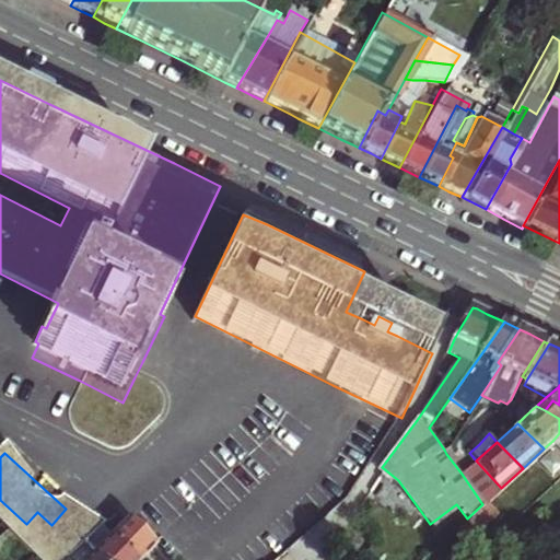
[(501,488),(476,461),(462,474),(482,504),(501,488)]
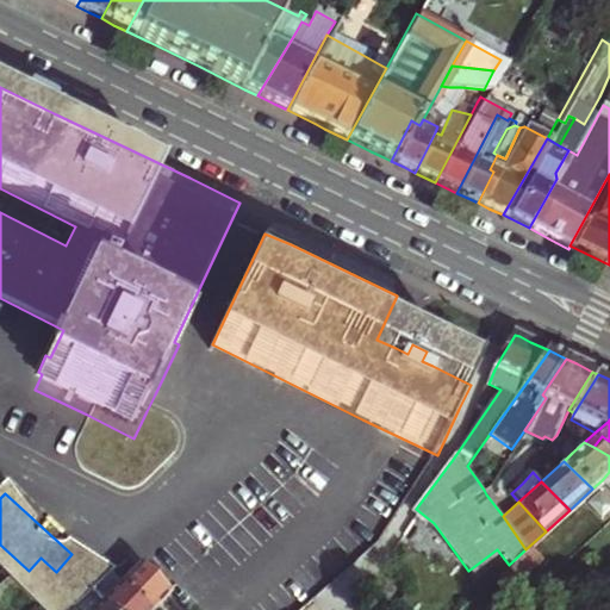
[(179,609),(182,608),(135,560),(114,578),(147,609),(179,609)]
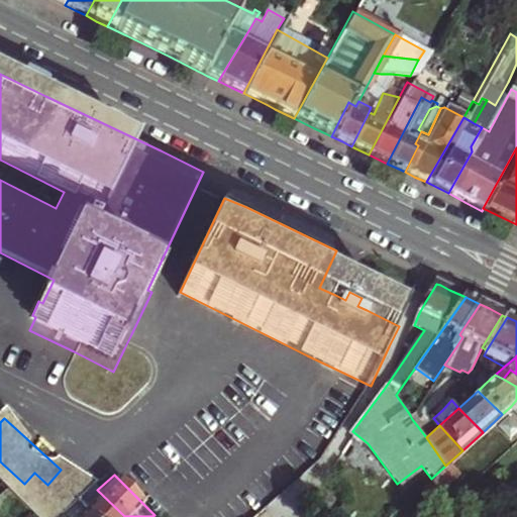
[(124,516),(97,490),(82,503),(95,516),(124,516)]
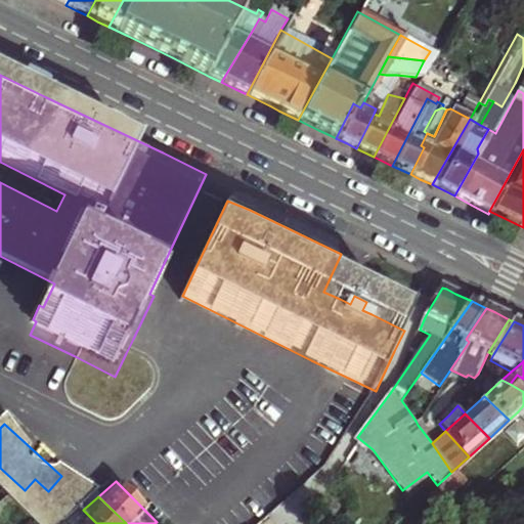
[(96,523),(83,510),(67,523),(96,523)]
